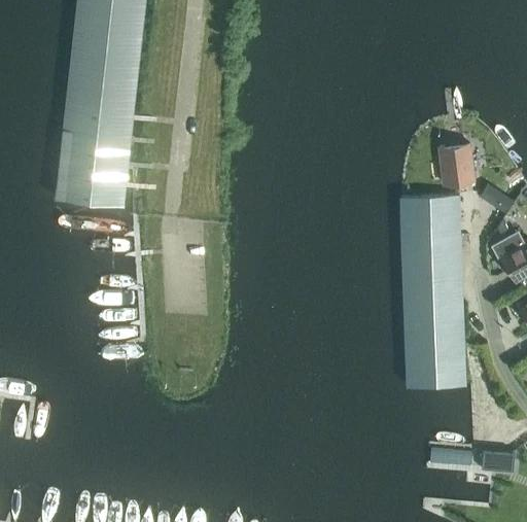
[(61,160),(57,202),(124,209),(125,190),(126,187),(127,173),(128,171),(128,167),(130,148),(133,116),(141,40),(143,24),(145,0),(77,0),(76,16),(74,33),(61,160)]
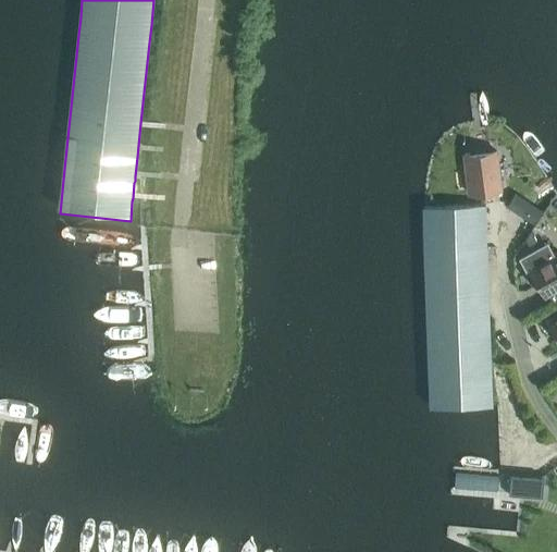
[(495,155),(463,158),(469,197),(500,193),(495,155)]
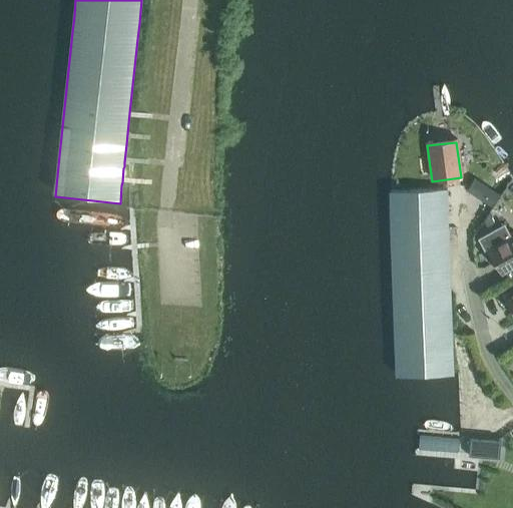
[(447,191),(390,193),(391,232),(396,379),(453,377),(453,376),(448,229),(447,191)]
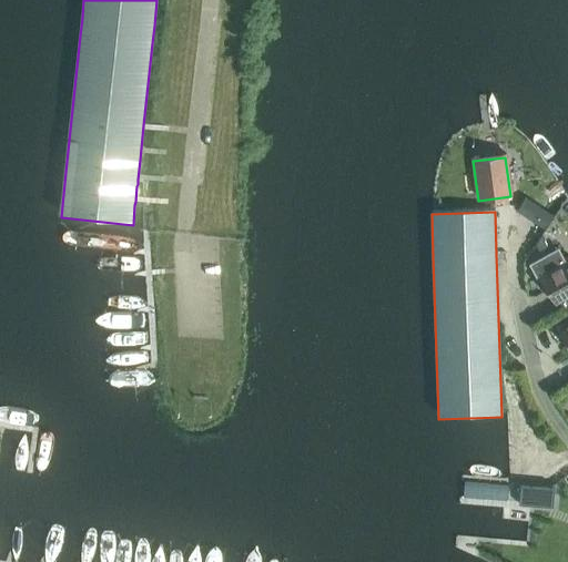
[(544,214),(536,226),(544,232),(544,231),(549,224),(551,218),(544,214)]
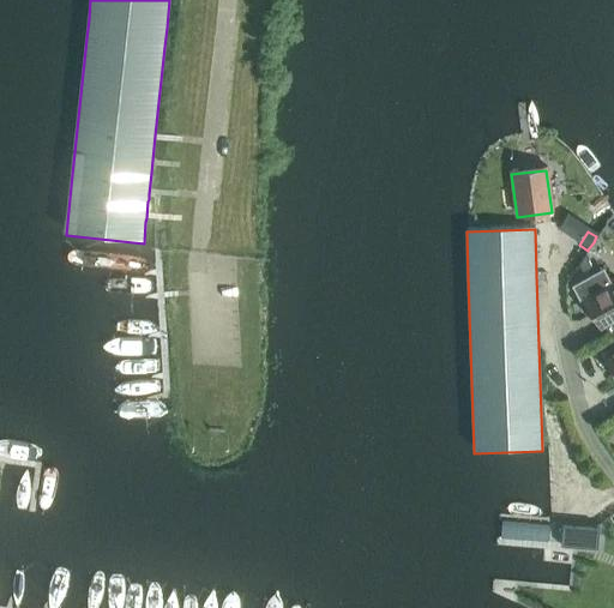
[(585,258),(578,269),(583,276),(591,271),(585,258)]
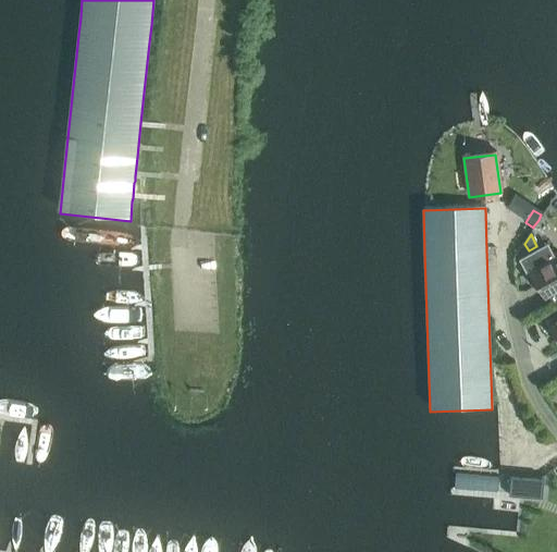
[(540,250),(519,262),(525,276),(530,273),(545,301),(551,297),(556,307),(556,306),(556,256),(546,262),(540,250)]
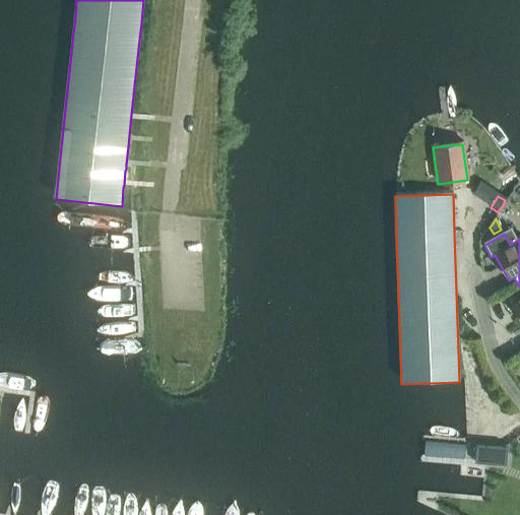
[(476,447),(474,466),(496,467),(497,449),(476,447)]
